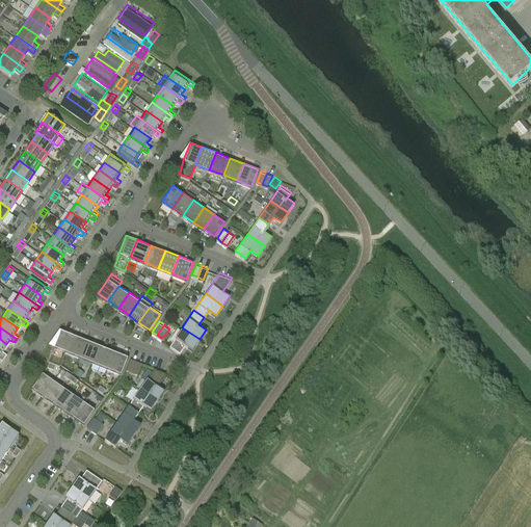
[(192,348),(200,339),(182,327),(170,344),(180,351),(185,343),(192,348)]
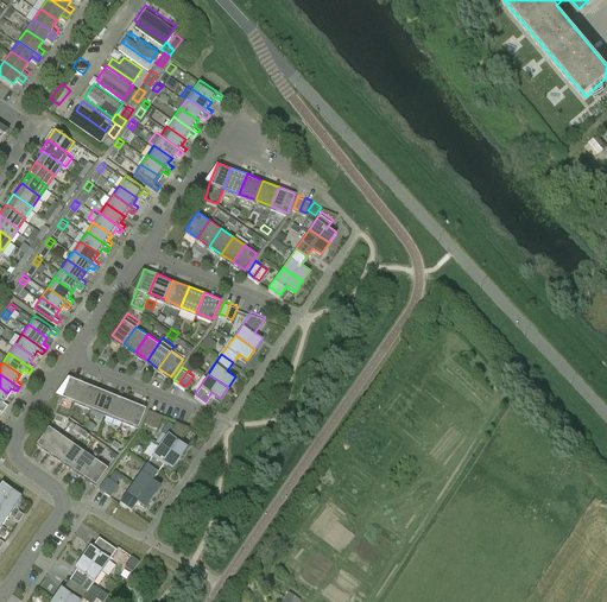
[(69,416),(70,413),(75,400),(82,380),(69,375),(61,395),(58,405),(56,411),(57,411),(64,413),(69,416)]
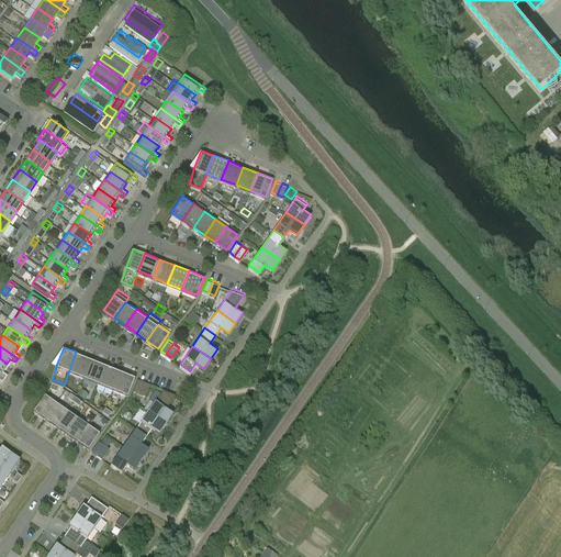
[(69,370),(83,376),(91,357),(76,352),(69,370)]
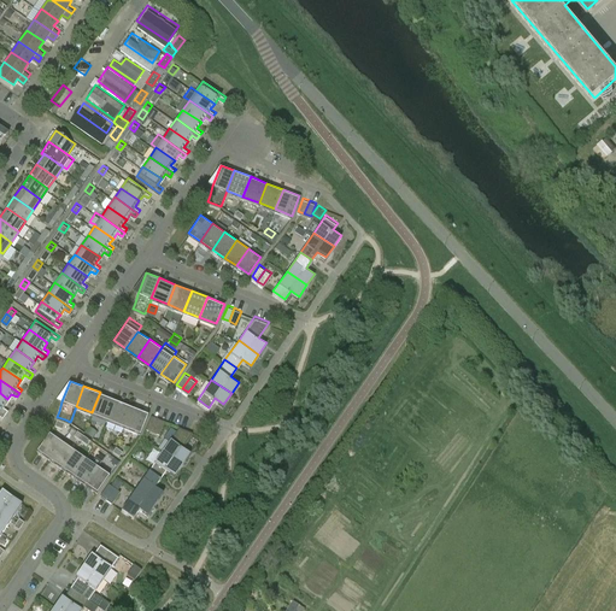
[(116,399),(100,392),(92,412),(107,418),(116,399)]
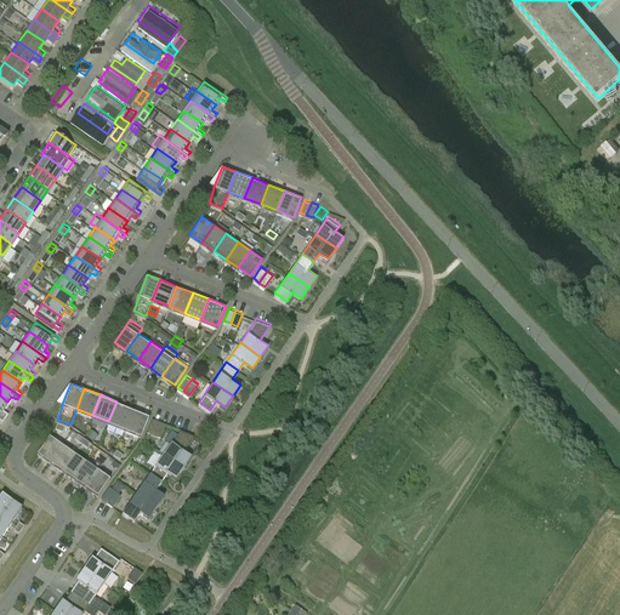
[(117,402),(108,421),(125,428),(132,408),(117,402)]
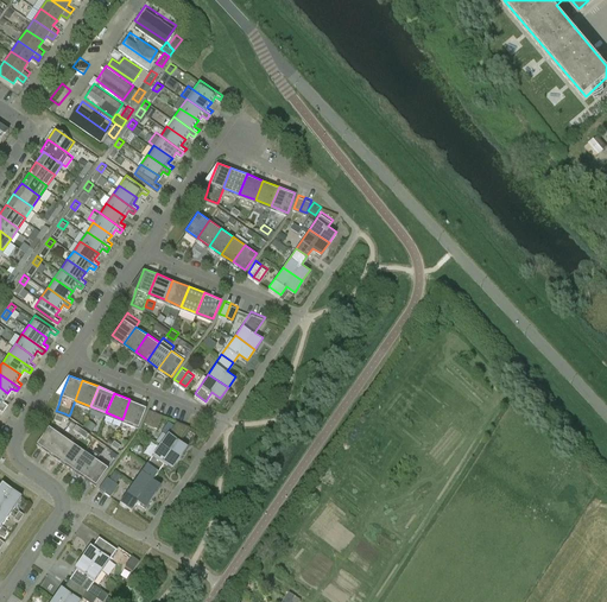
[(146,406),(130,399),(122,419),(139,425),(146,406)]
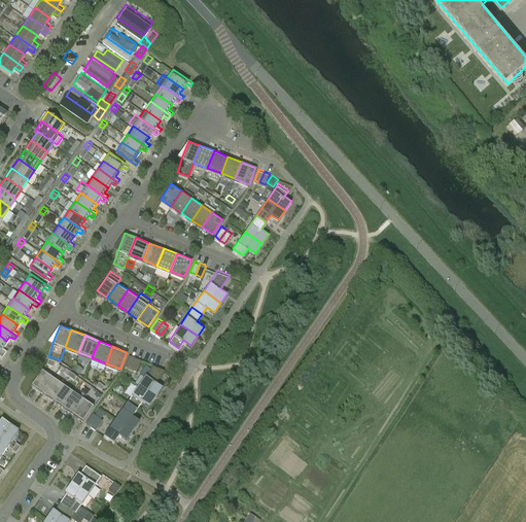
[(130,353),(126,364),(131,367),(136,355),(130,353)]
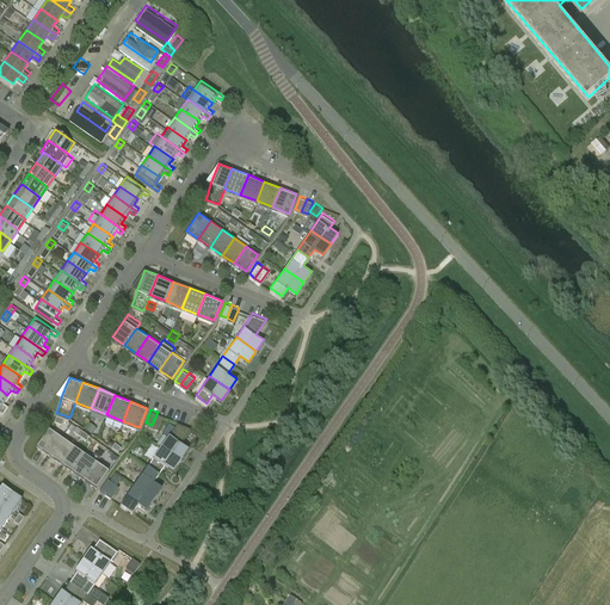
[(164,414),(158,412),(152,425),(159,427),(164,414)]
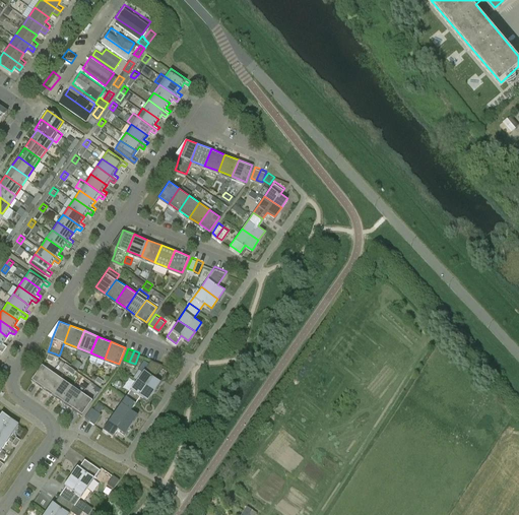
[(55,353),(49,351),(46,358),(52,361),(55,353)]
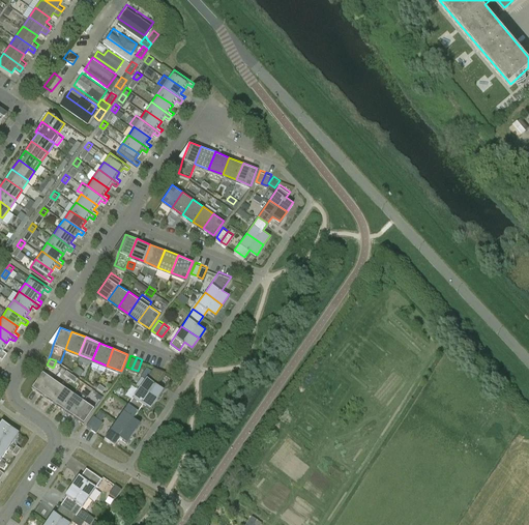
[(84,368),(77,362),(74,368),(80,373),(84,368)]
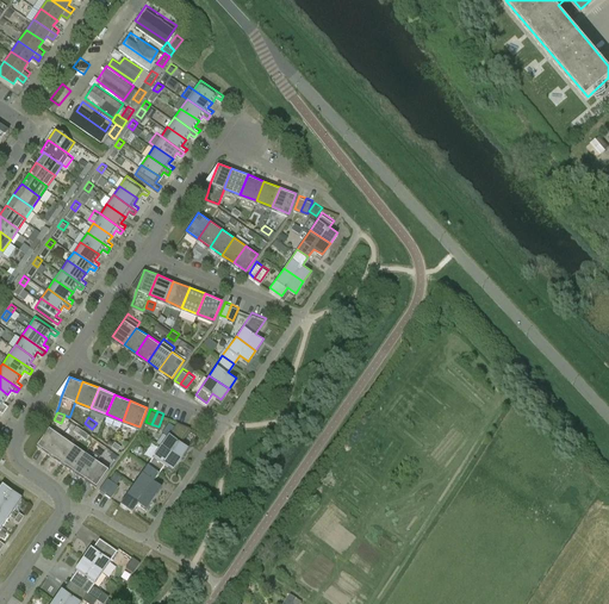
[(191,425),(188,424),(178,419),(161,443),(181,456),(188,446),(180,440),(191,425)]
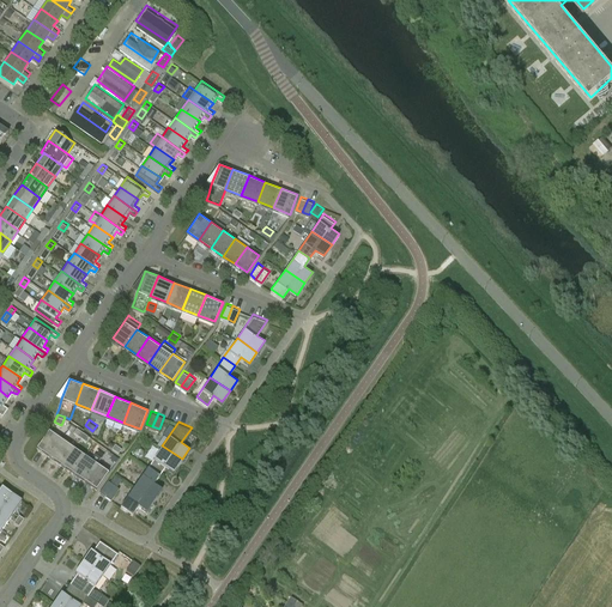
[(49,454),(62,437),(49,428),(37,445),(49,454)]
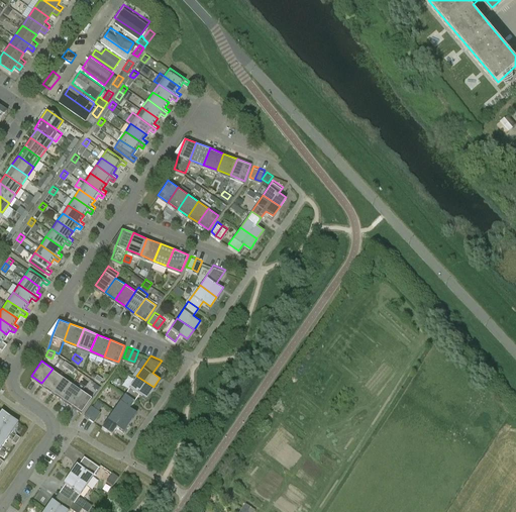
[(62,375),(53,369),(41,383),(52,390),(62,375)]
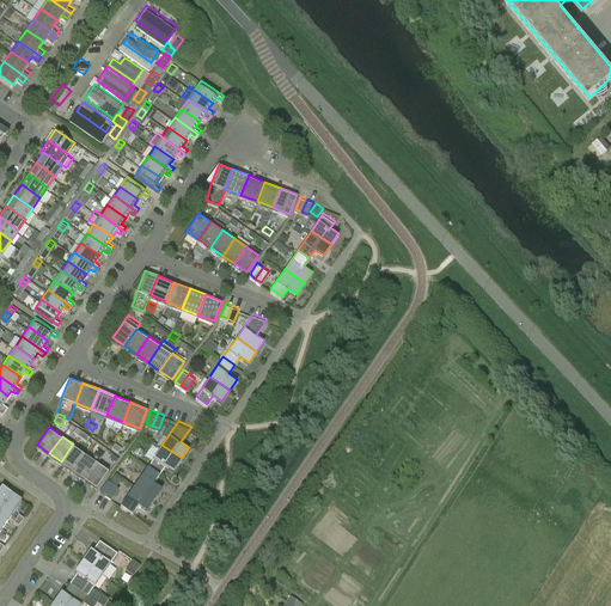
[(73,470),(85,452),(73,444),(61,461),(73,470)]
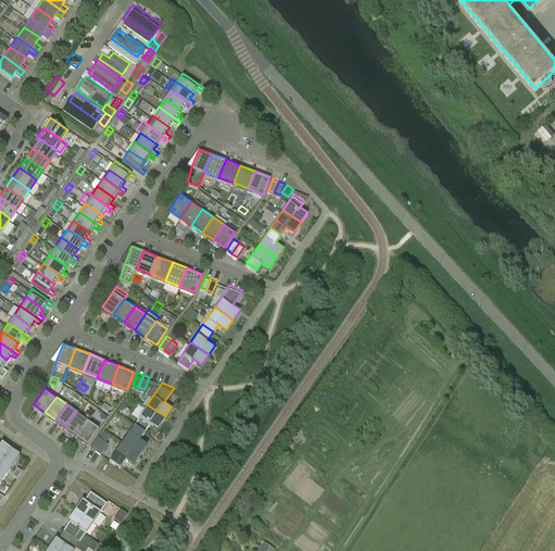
[(158,427),(165,416),(147,404),(135,422),(146,429),(150,422),(158,427)]
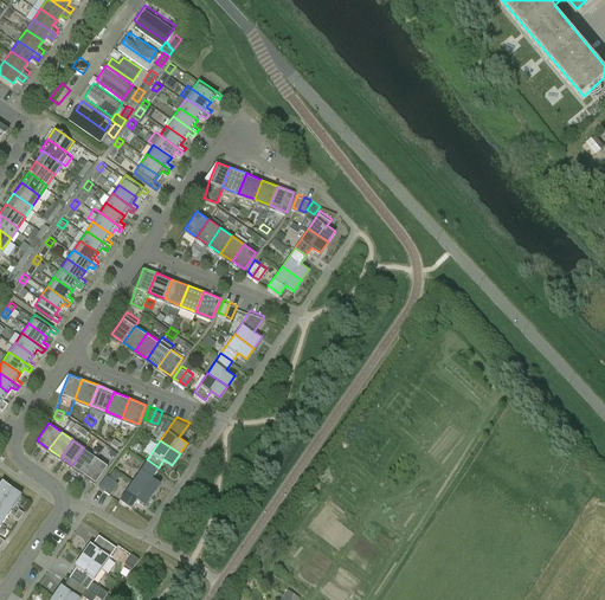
[(90,452),(84,447),(72,465),(84,473),(96,456),(101,449),(95,445),(90,452)]
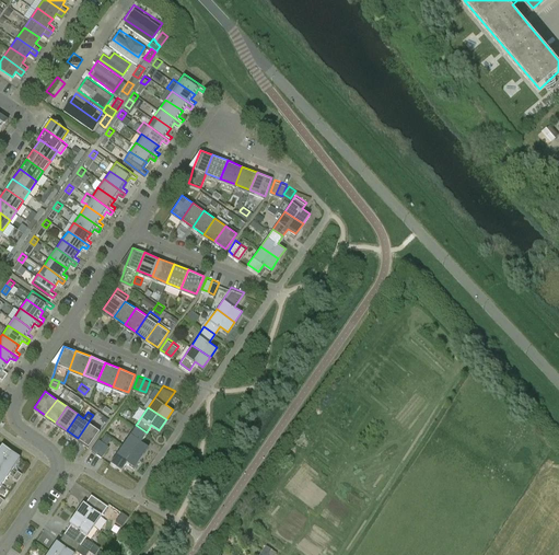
[(78,438),(89,446),(100,429),(89,421),(78,438)]
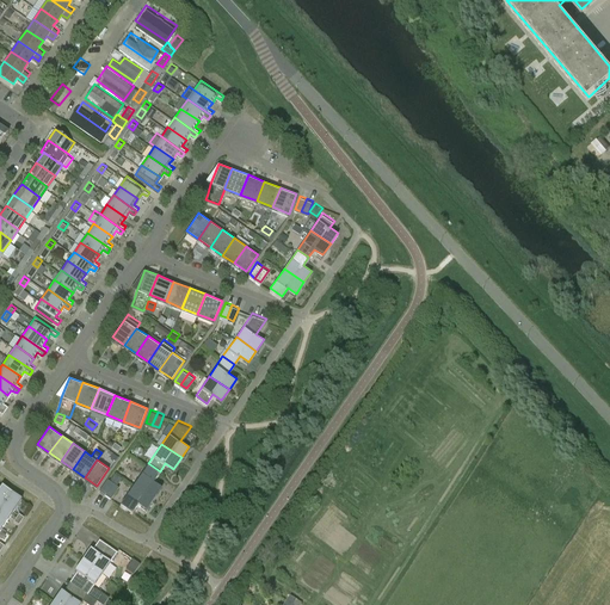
[(154,480),(160,471),(148,463),(135,482),(154,497),(162,485),(154,480)]
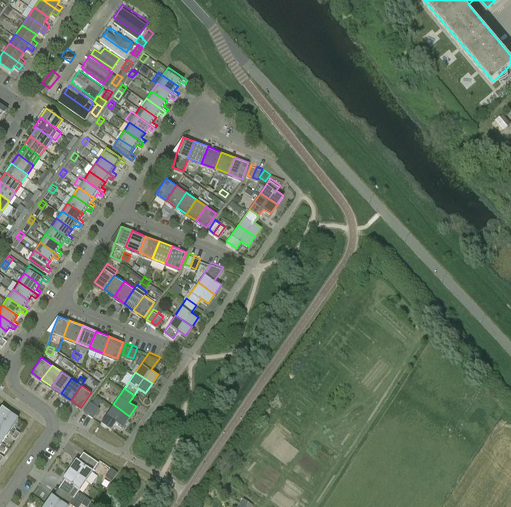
[(90,399),(83,408),(88,412),(95,402),(90,399)]
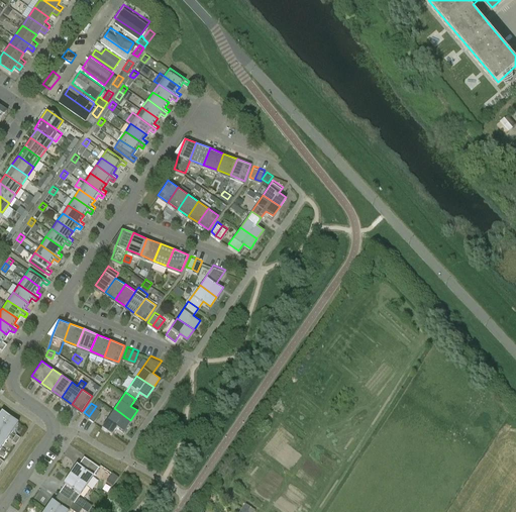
[(101,409),(96,406),(89,416),(94,419),(101,409)]
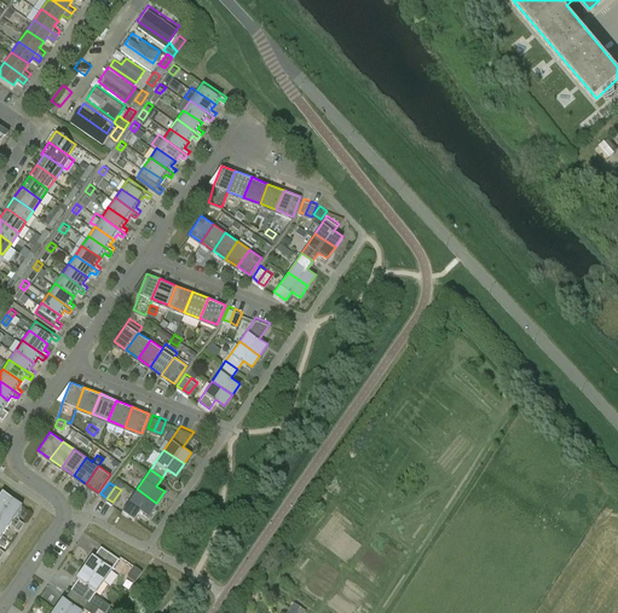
[(0,491),(0,508),(3,510),(12,496),(3,489),(0,491)]
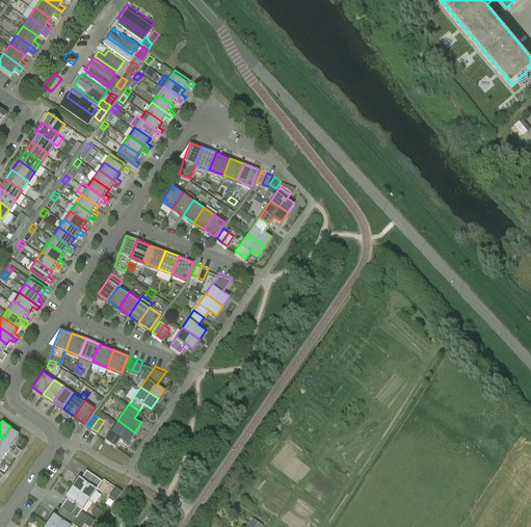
[(128,442),(134,432),(117,420),(105,438),(115,444),(121,437),(128,442)]
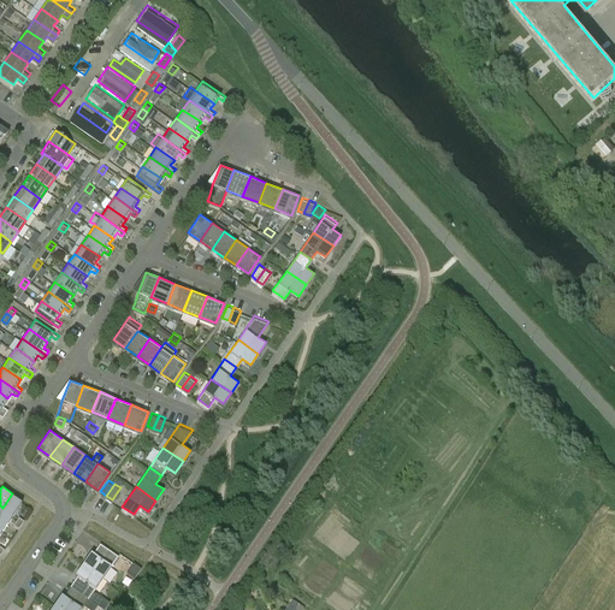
[(3,508),(12,515),(23,501),(12,493),(3,508)]
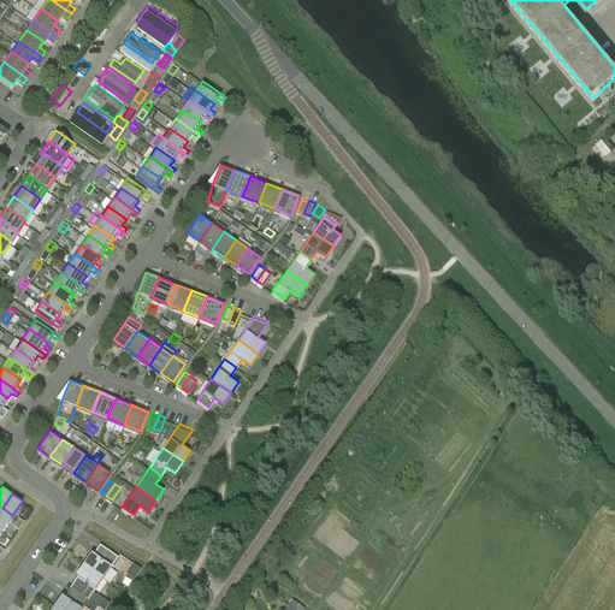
[(3,508),(0,510),(0,527),(3,529),(12,515),(3,508)]
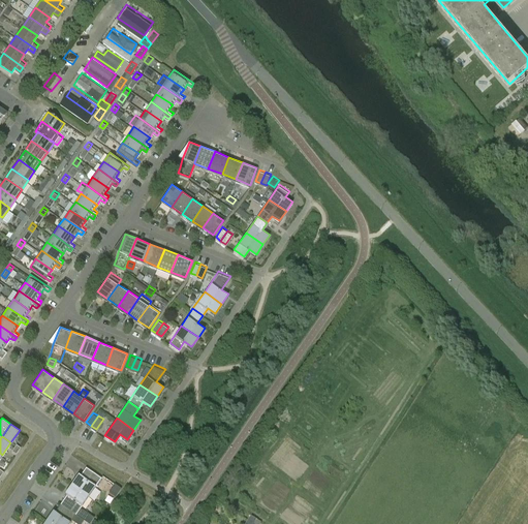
[(79,472),(72,482),(89,494),(102,475),(87,464),(81,473),(79,472)]
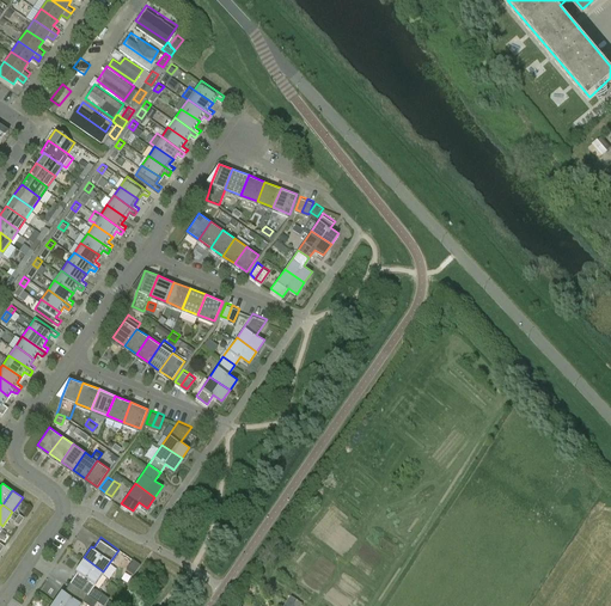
[(133,556),(127,565),(134,570),(140,561),(133,556)]
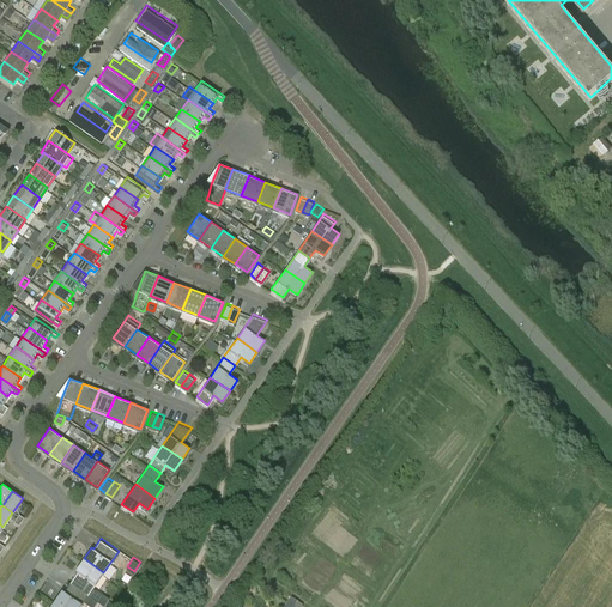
[(103,572),(84,558),(76,569),(78,571),(71,581),(98,600),(104,604),(110,596),(94,586),(103,572)]
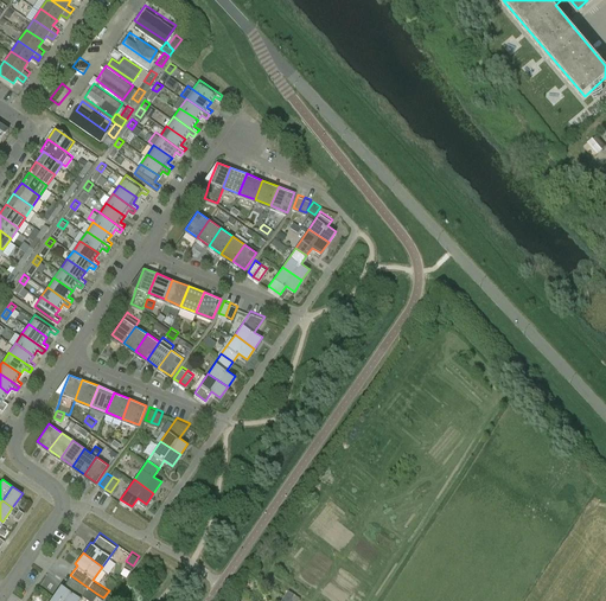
[(62,583),(53,594),(63,600),(77,600),(83,593),(87,595),(88,594),(94,598),(97,594),(70,575),(63,584),(62,583)]
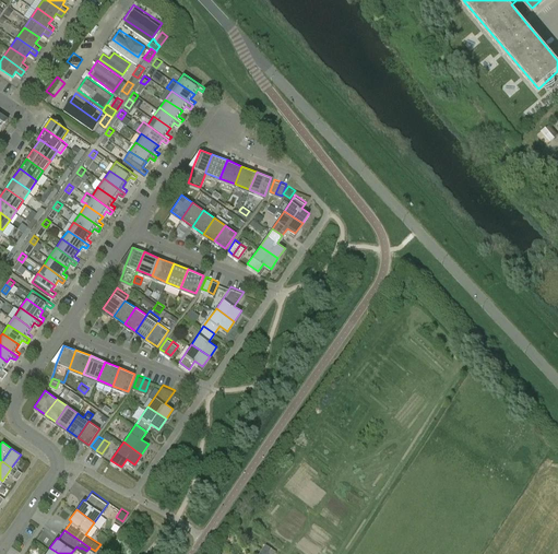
[(264,553),(266,553),(272,544),(266,541),(259,552),(262,553),(264,553)]
